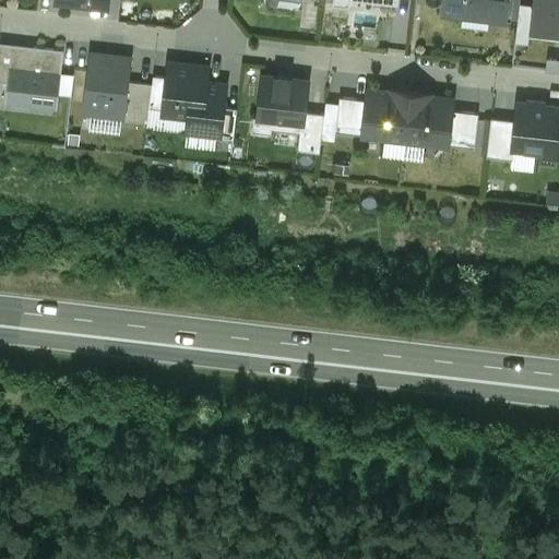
[(490,0),(435,0),(433,9),(488,16),(490,0)]
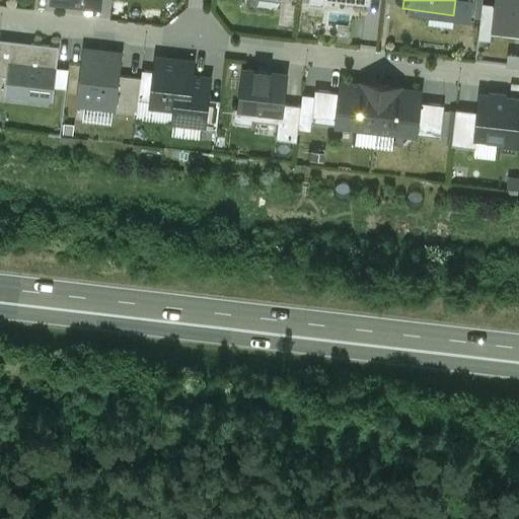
[(518,0),(492,0),(490,20),(518,24),(518,0)]
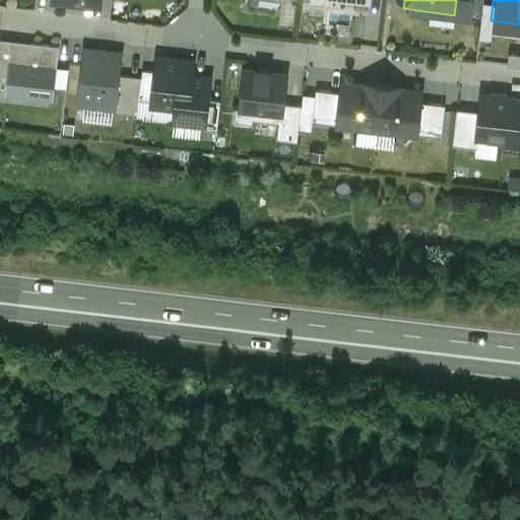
[(9,63),(57,69),(60,47),(0,39),(0,76),(7,77),(9,63)]
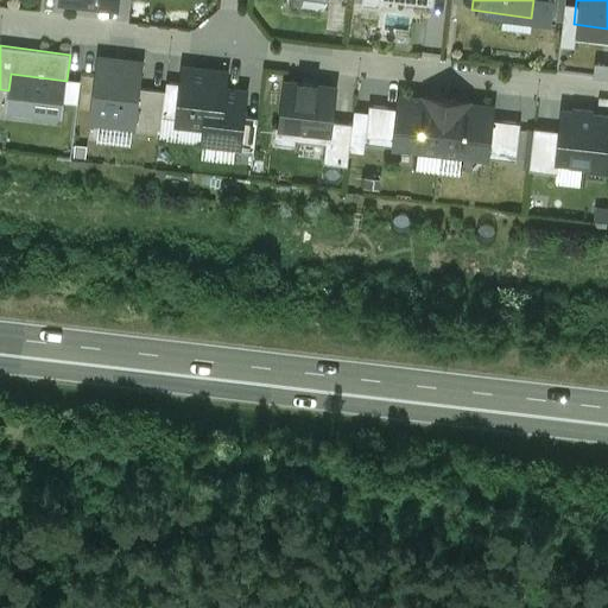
[(143,64),(96,58),(89,121),(133,127),(135,127),(139,89),(143,64)]
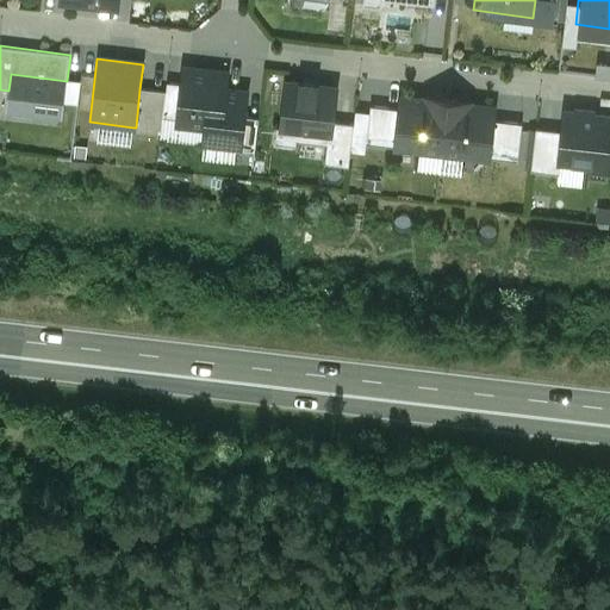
[(609,75),(609,62),(601,62),(598,75),(609,75)]
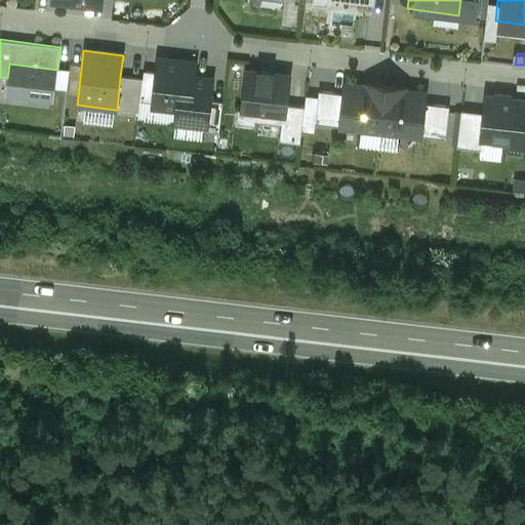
[(196,64),(159,59),(157,73),(154,104),(153,107),(177,110),(176,123),(203,126),(206,127),(209,101),(212,80),(194,78),(196,64)]
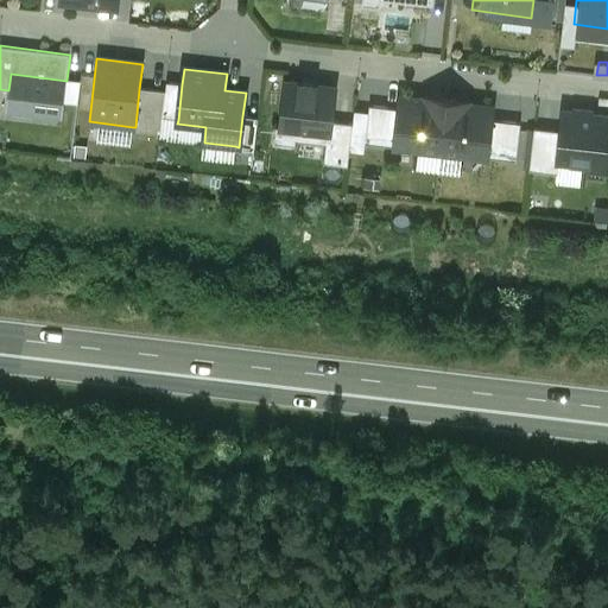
[(67,81),(11,74),(8,90),(6,113),(62,120),(67,81)]
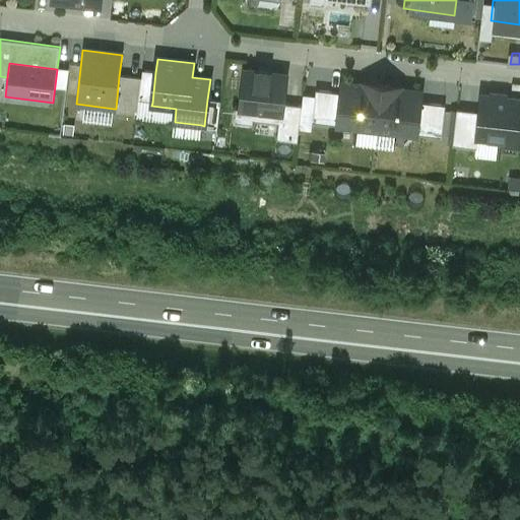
[(152,103),(155,72),(142,70),(141,78),(139,101),(152,103)]
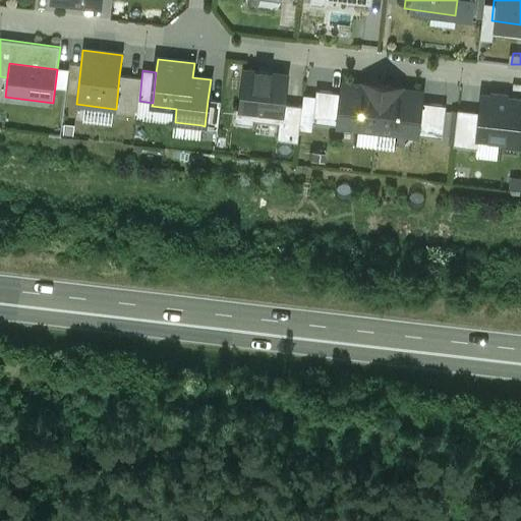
[(246,71),(241,109),(254,111),(253,120),(279,124),(281,124),(283,104),(287,76),(246,71)]
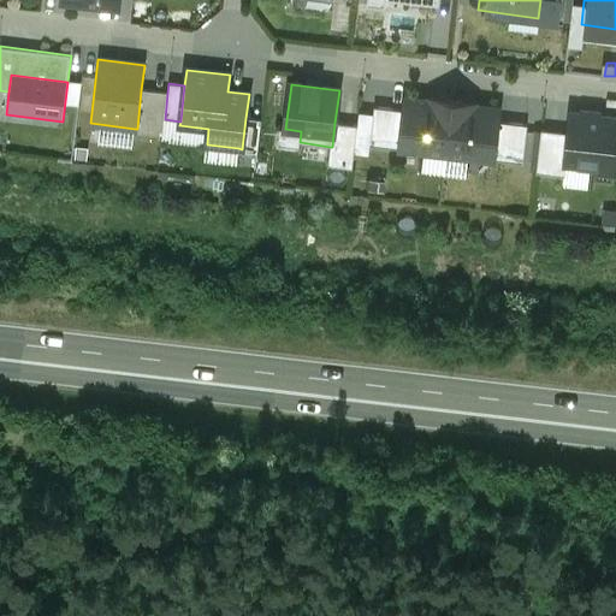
[(167,93),(141,90),(137,129),(135,129),(134,132),(163,135),(165,119),(167,93)]
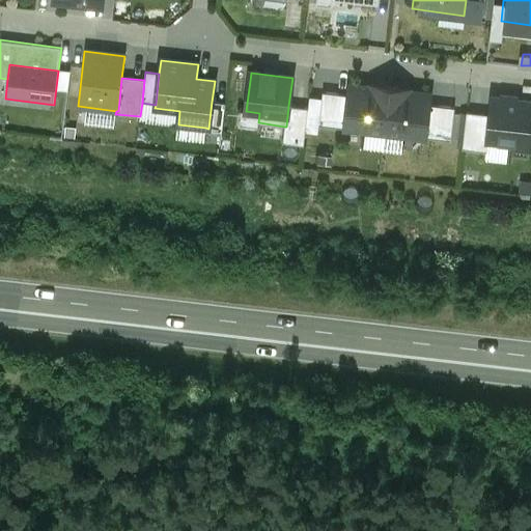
[(381,88),(348,85),(347,95),(343,129),(385,133),(390,86),(381,86),(381,88)]
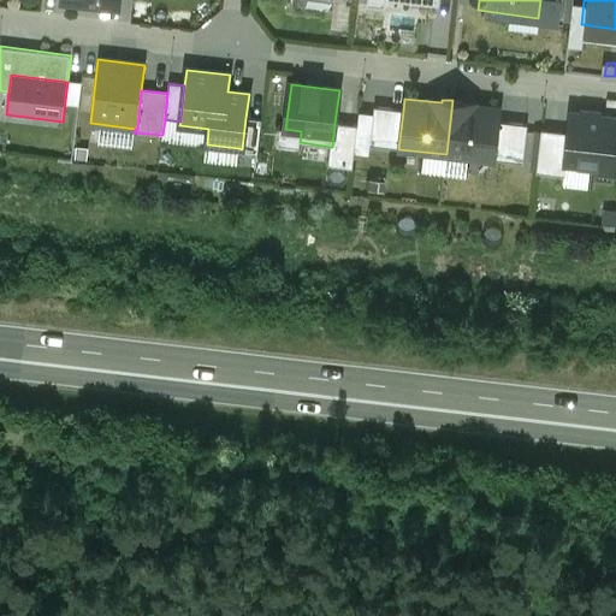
[(463,102),(452,100),(446,154),(495,160),(495,159),(499,122),(501,110),(463,106),(463,102)]
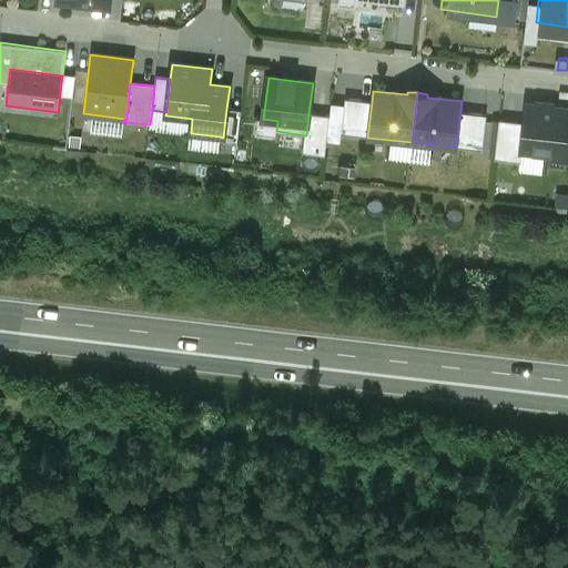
[(367,138),(372,102),(345,99),(344,105),(341,134),(367,138)]
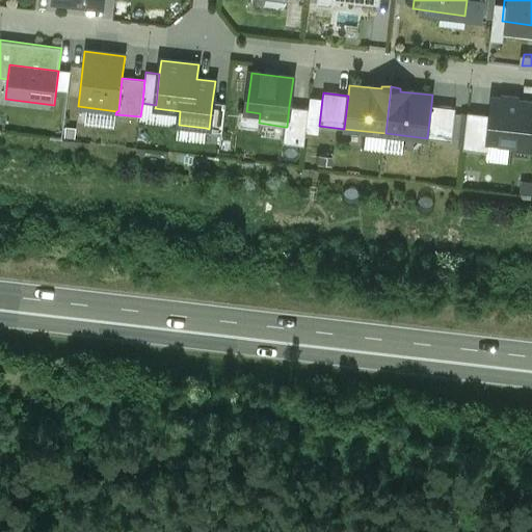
[(319,126),(322,99),(310,97),(309,108),(306,133),(319,134),(319,126)]
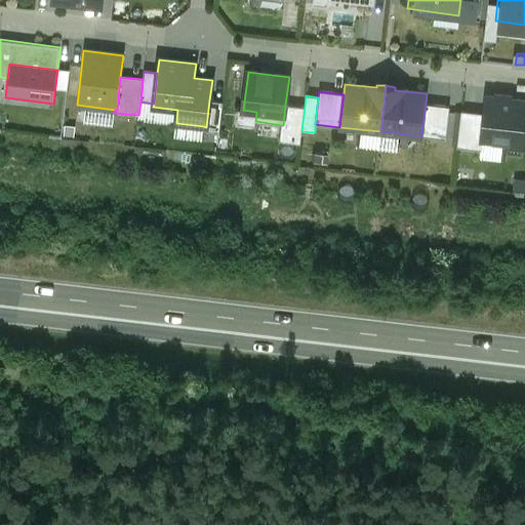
[(524,127),(524,102),(486,97),(485,114),(482,138),(484,138),(507,142),(506,148),(523,150),(524,127)]
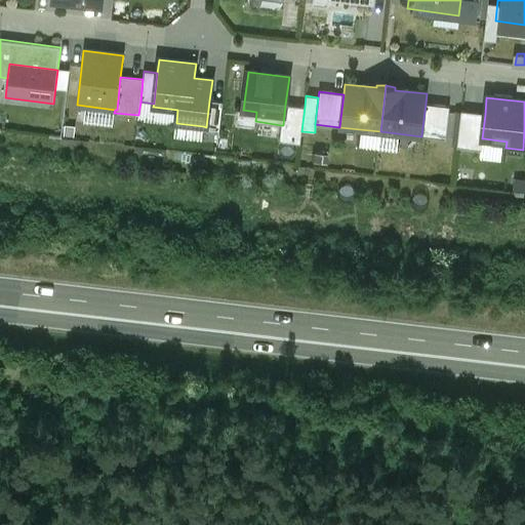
[(209,101),(206,127),(203,126),(203,130),(219,132),(223,102),(209,101)]
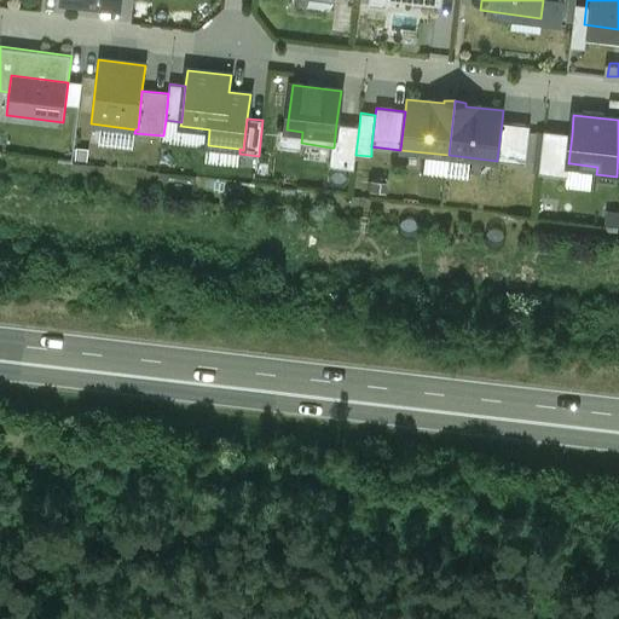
[(530,126),(502,122),(497,160),(526,165),(530,126)]
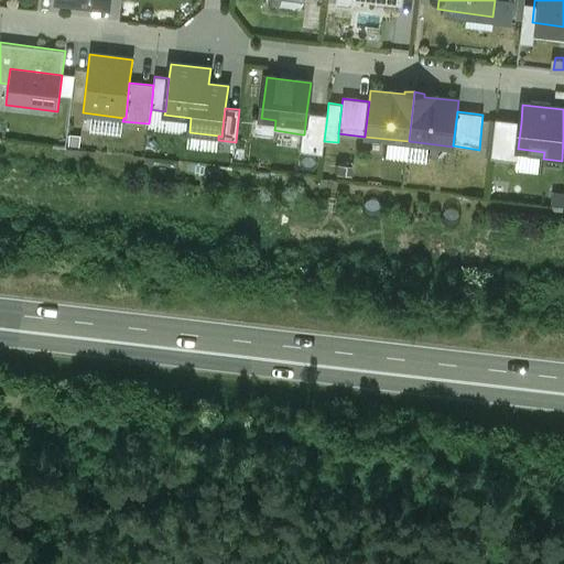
[(327,115),(306,112),(304,134),(302,134),(300,152),(323,154),(324,141),(327,115)]
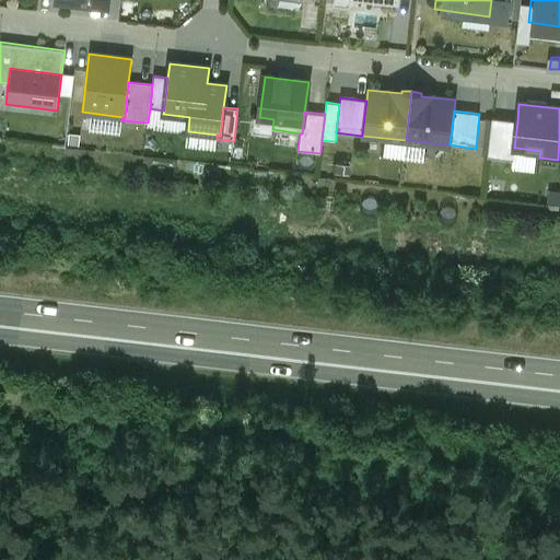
[(253,132),(271,133),(272,129),(273,119),(259,117),(255,117),(253,132)]
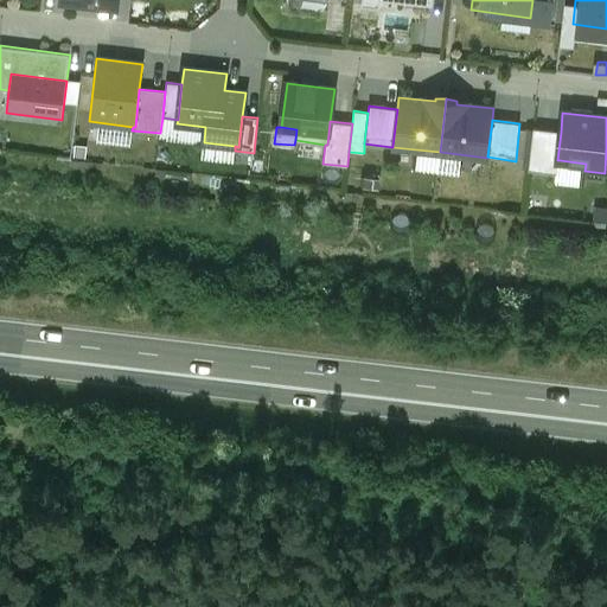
[(561,132),(534,128),(529,171),(557,174),(560,160),(557,160),(561,132)]
